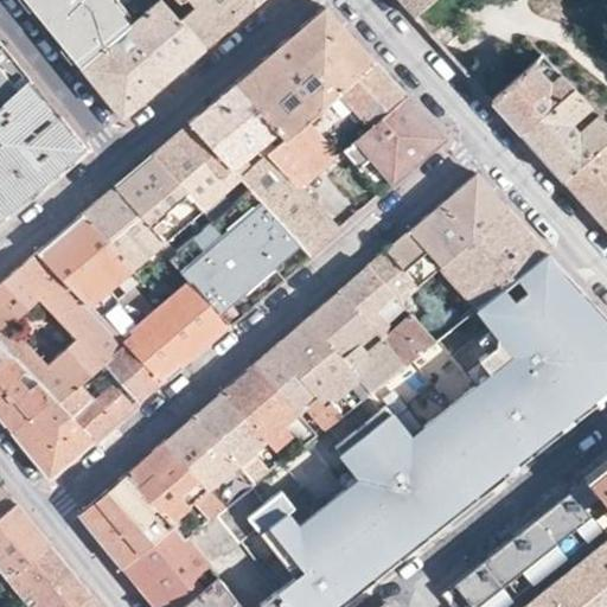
[(25,0),(43,20),(80,66),(136,17),(125,5),(131,0),(25,0)]
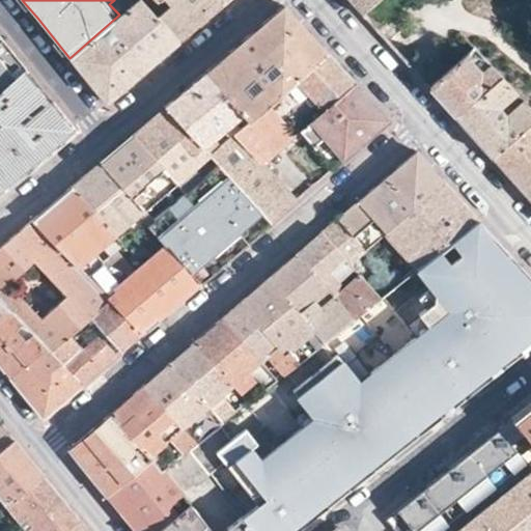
[(147,7),(139,0),(114,0),(109,4),(119,15),(70,58),(92,87),(105,103),(120,89),(162,55),(177,42),(147,7)]
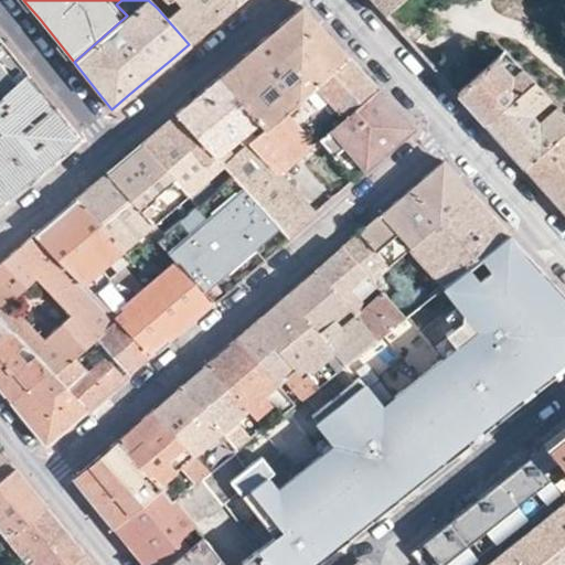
[(166,0),(157,8),(189,44),(226,13),(242,0),(166,0)]
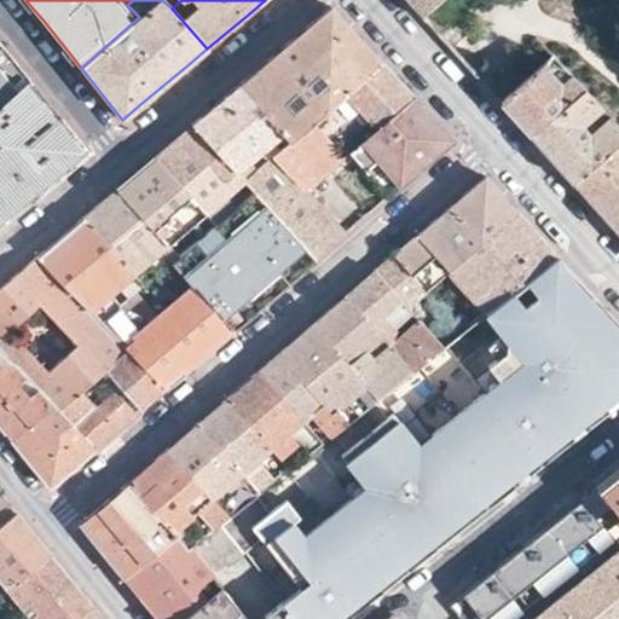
[(437,0),(405,0),(420,16),(437,0)]
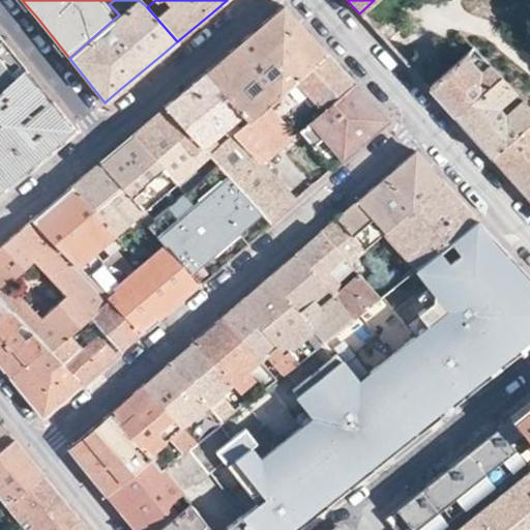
[(203,74),(246,122),(267,105),(290,85),(326,54),(302,29),(282,6),(246,36),(203,74)]
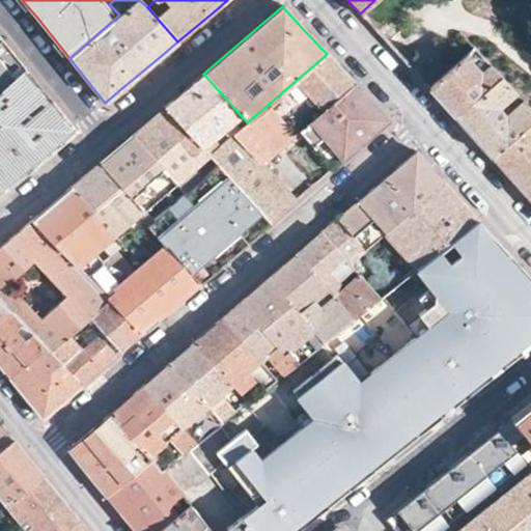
[(0,89),(24,68),(0,38),(0,89)]
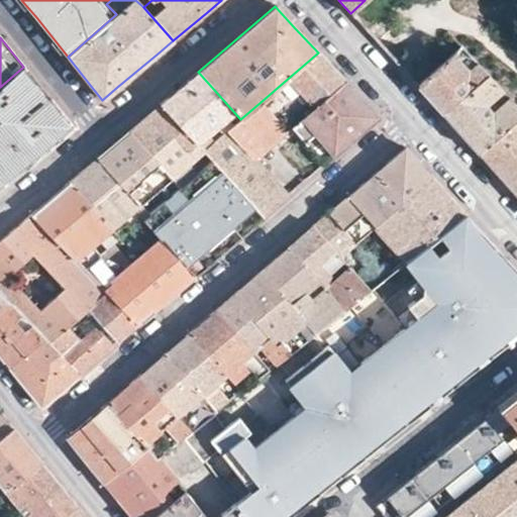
[(441,114),(489,73),(463,46),(417,86),(441,114)]
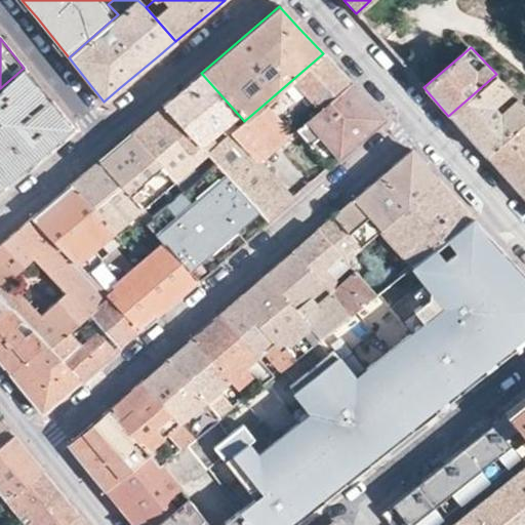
[(287,84),(315,114),(350,83),(336,69),(323,53),(287,84)]
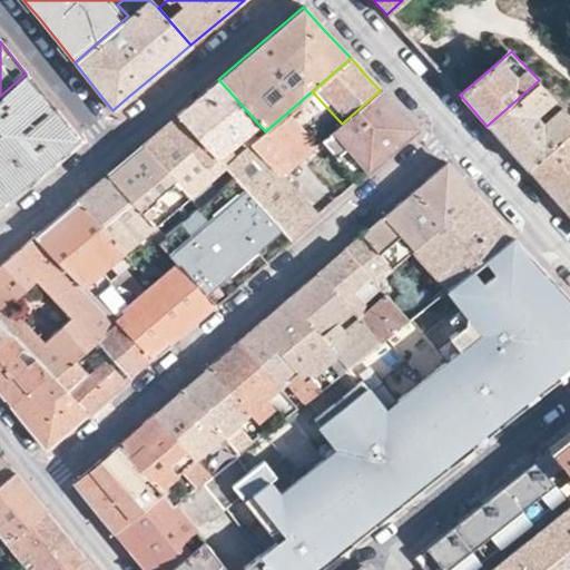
[(81,139),(26,74),(0,96),(0,208),(27,186),(81,139)]
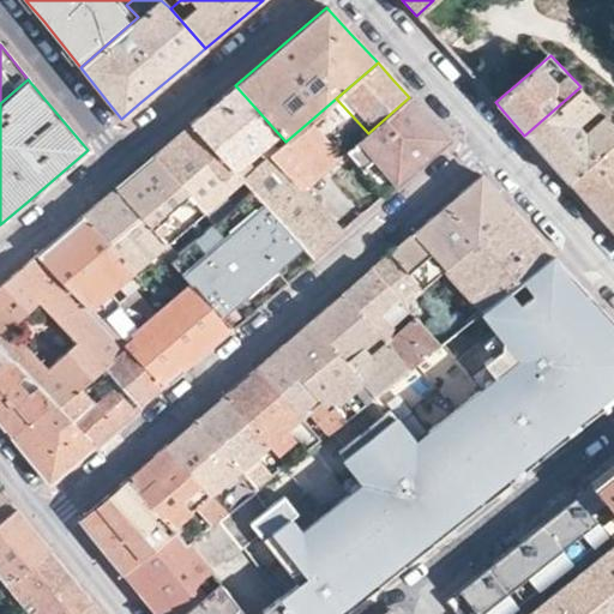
[(244,180),(245,179),(260,164),(253,157),(262,149),(270,156),(286,142),(235,85),(215,103),(191,124),(244,180)]
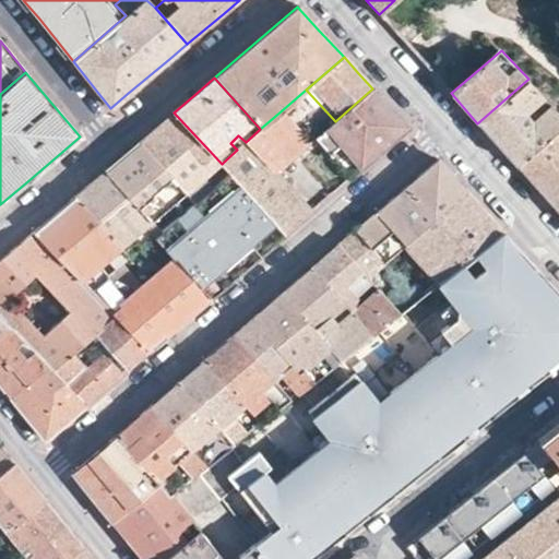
[(516,166),(558,129),(558,111),(551,104),(533,121),(525,113),(545,96),(528,79),(477,123),(500,147),(516,166)]
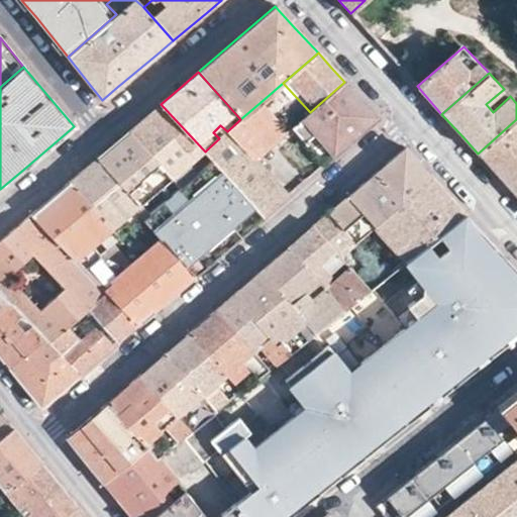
[(296,124),(291,128),(322,165),(329,159),(378,117),(360,99),(344,82),(310,112),(296,124)]
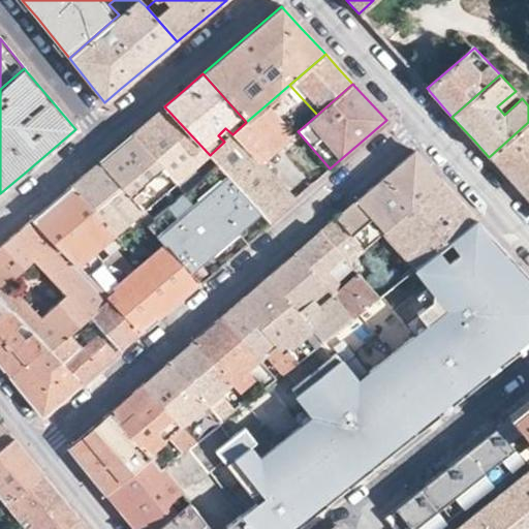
[(270,221),(292,200),(261,164),(294,134),(283,123),(267,104),(246,122),(232,134),(224,142),(211,154),(219,163),(270,221)]
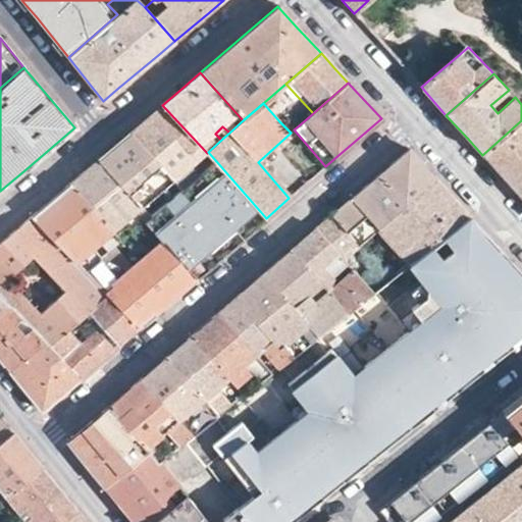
[(179,192),(216,161),(208,152),(207,153),(162,105),(146,118),(128,134),(179,192)]
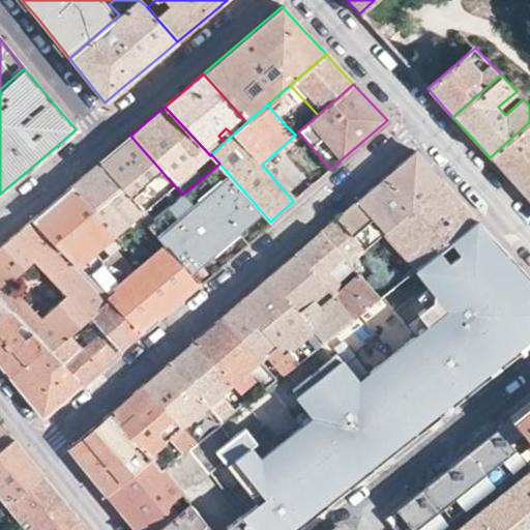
[(295,113),(284,123),(295,135),(298,131),(303,127),(300,124),(302,121),(295,113)]
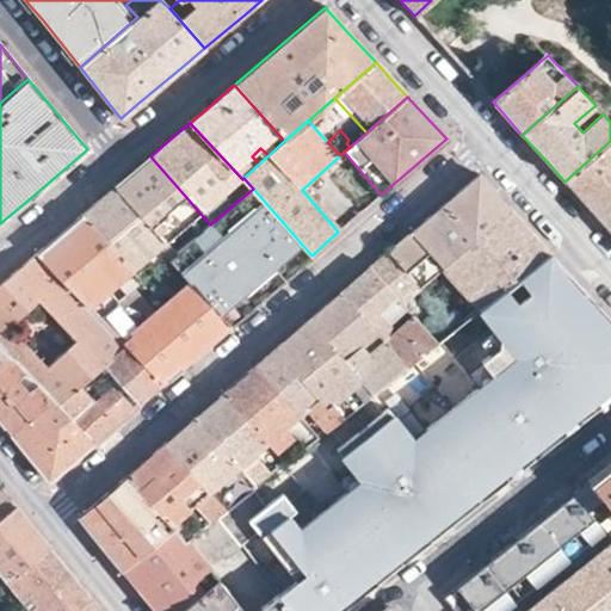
[(606,227),(610,222),(610,141),(565,181),(588,208),(606,227)]
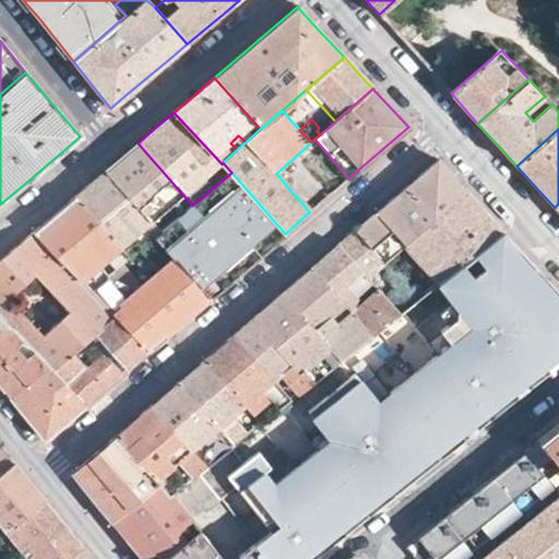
[(230,143),(237,150),(246,142),(238,135),(230,143)]
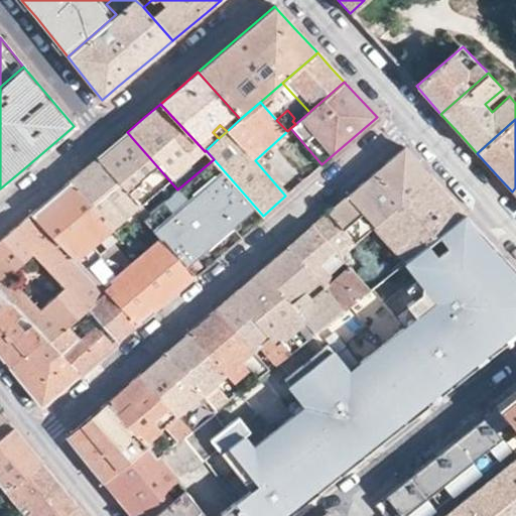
[(147,217),(177,189),(127,132),(113,144),(98,157),(147,217)]
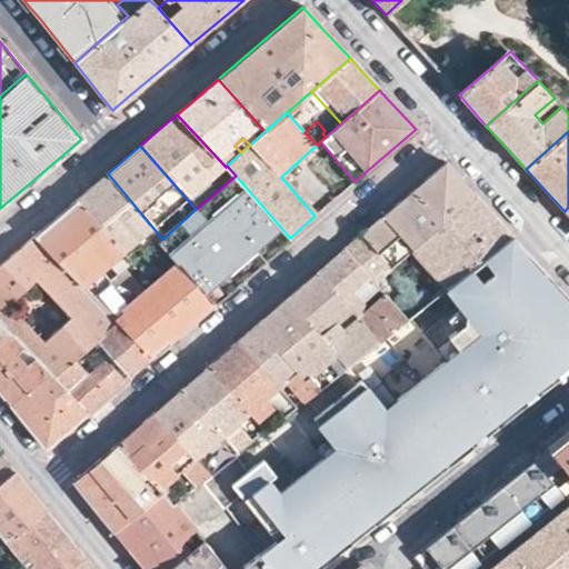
[(381,216),(410,250),(475,195),(462,182),(445,162),(410,191),(381,216)]
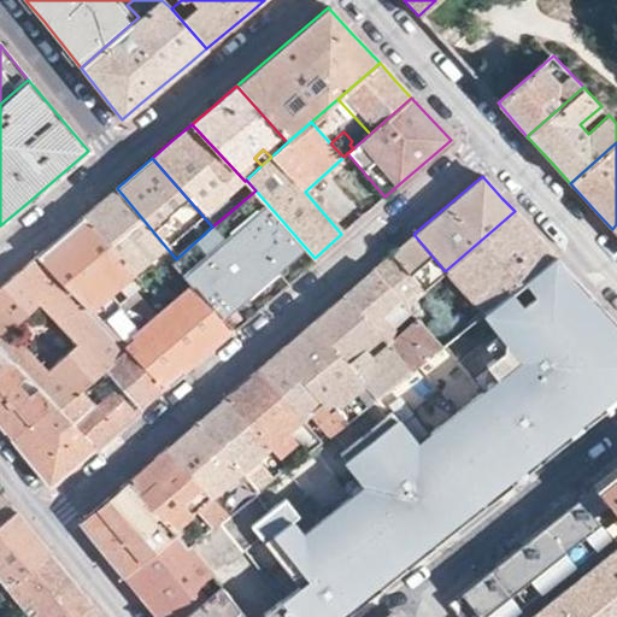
[(141,288),(176,259),(117,188),(98,205),(82,218),(141,288)]
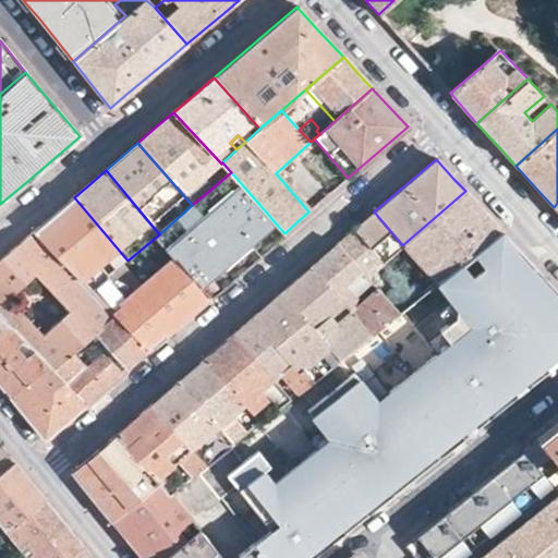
[(247,265),(284,233),(231,172),(192,205),(159,234),(210,296),(215,293),(247,265)]
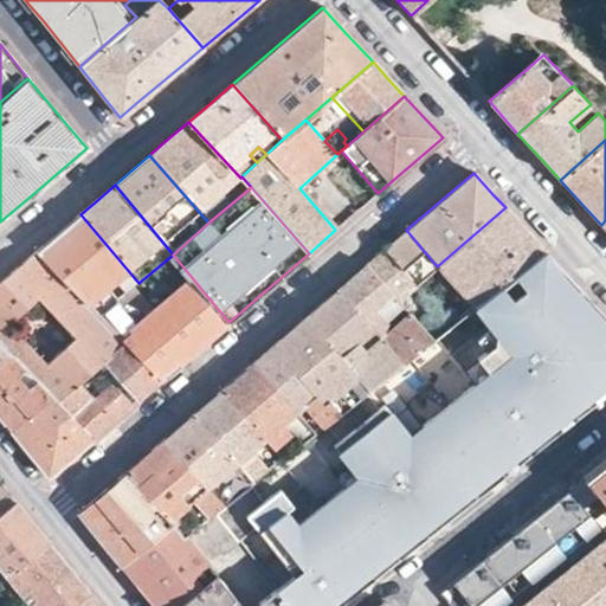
[(450,279),(475,307),(545,251),(527,231),(505,207),(437,266),(443,272),(436,279),(442,287),(450,279)]
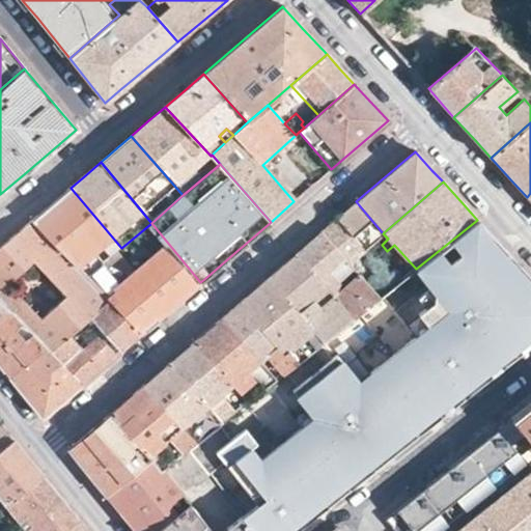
[(87,279),(121,248),(71,188),(50,205),(31,222),(87,279)]
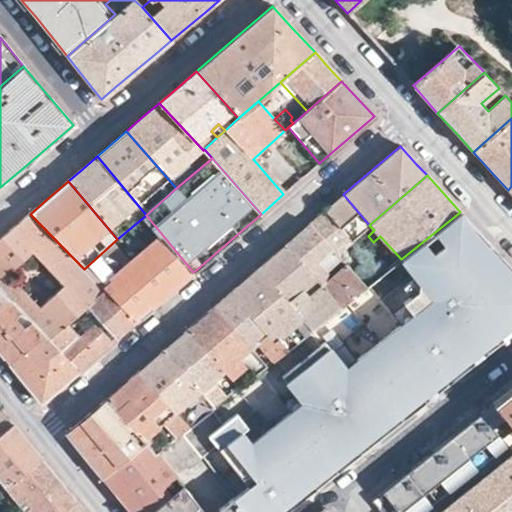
[(325,210),(352,240),(369,225),(343,194),(337,200),(325,210)]
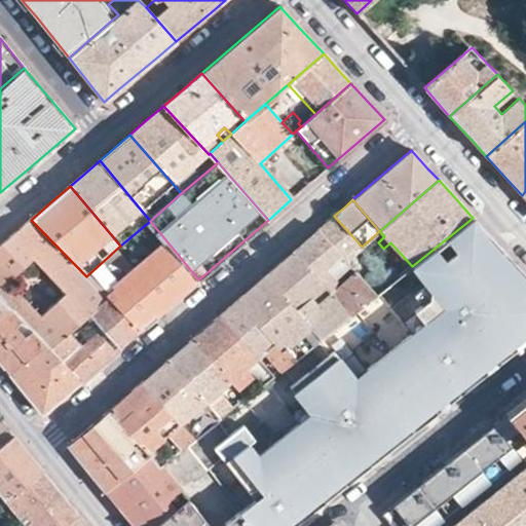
[(344,261),(362,247),(334,216),(328,221),(317,229),(344,261)]
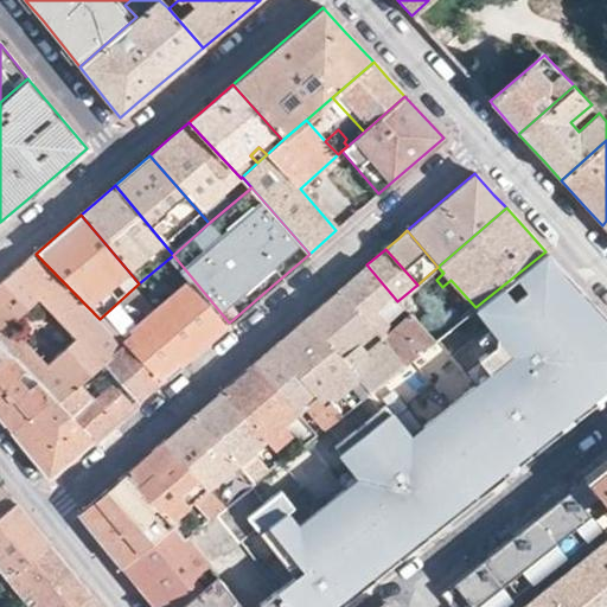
[(562,269),(545,251),(475,307),(462,318),(478,337),(483,344),(483,355),(473,362),(465,369),(477,383),(485,393),(470,404),(461,395),(451,403),(459,414),(429,438),(421,427),(410,436),(419,446),(406,457),(397,447),(372,416),(366,421),(355,406),(337,419),(349,434),(344,439),(369,471),(376,480),(363,491),(355,481),(343,490),(351,500),(323,523),(314,512),(307,518),(296,504),(282,487),(274,494),(261,479),(253,485),(223,509),(216,515),(238,543),(256,529),(295,576),(276,590),(276,592),(288,606),(331,606),(345,595),(350,600),(411,550),(404,542),(426,524),(440,513),(460,497),(467,505),(530,454),(526,451),(540,440),(543,445),(555,435),(545,423),(568,406),(576,417),(592,406),(588,401),(606,387),(606,333),(601,339),(589,327),(586,331),(574,318),(579,314),(563,298),(577,286),(562,269)]
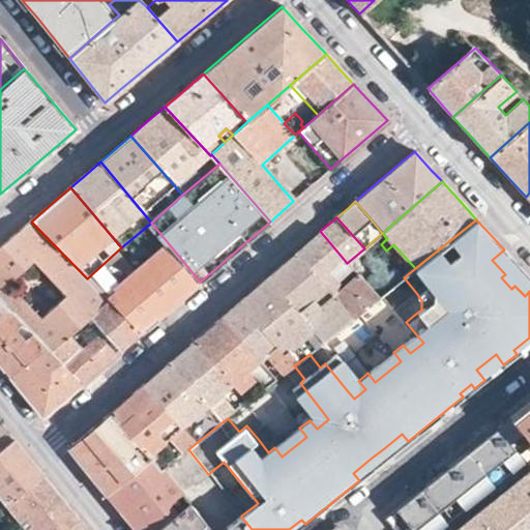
[(85,322),(93,316),(109,302),(87,278),(31,222),(1,247),(0,248),(0,298),(9,308),(45,345),(51,351),(85,322)]
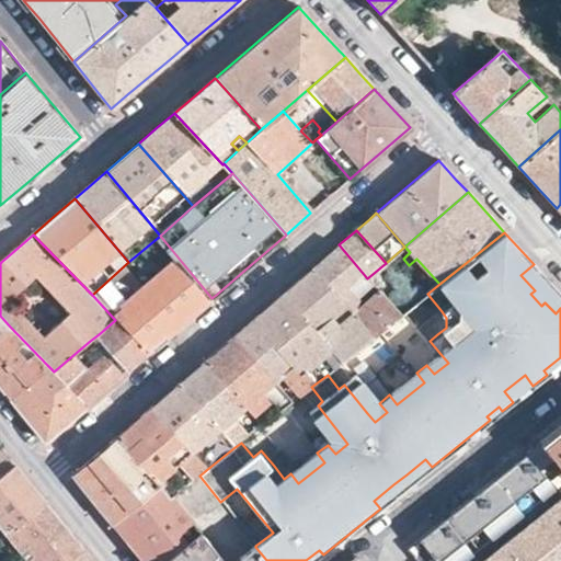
[(189,318),(212,298),(160,236),(128,262),(92,295),(115,320),(148,353),(189,318)]
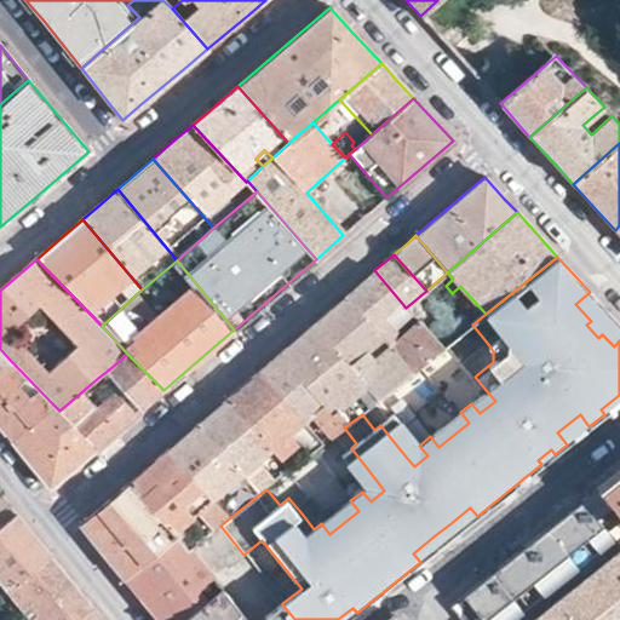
[(342,299),(408,377),(441,349),(419,323),(394,345),(391,342),(397,332),(395,328),(412,315),(406,308),(374,270),(359,285),(342,299)]
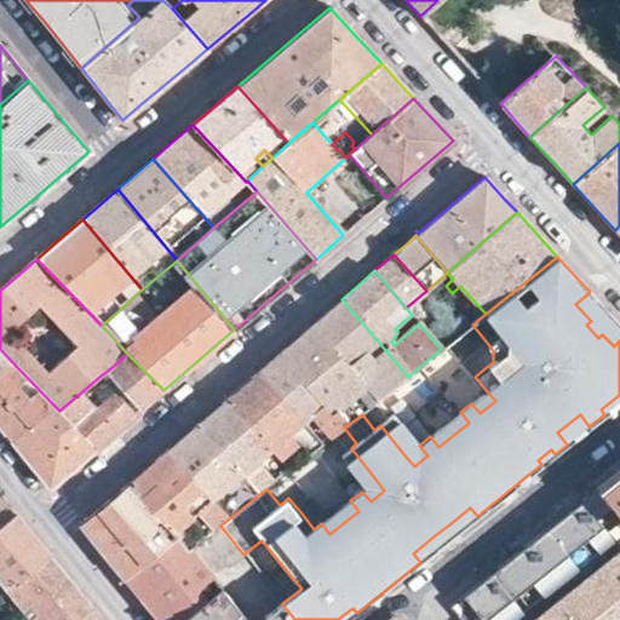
[(614,346),(619,340),(619,325),(590,292),(575,304),(591,321),(614,346)]
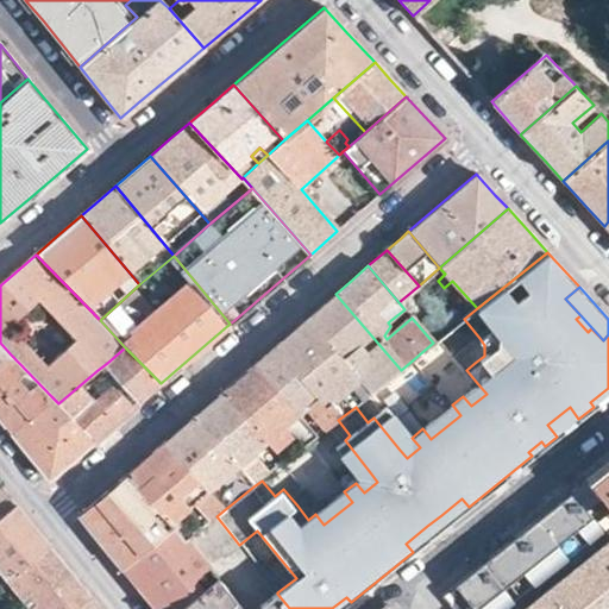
[(305,320),(369,395),(401,370),(336,294),(321,306),(305,320)]
